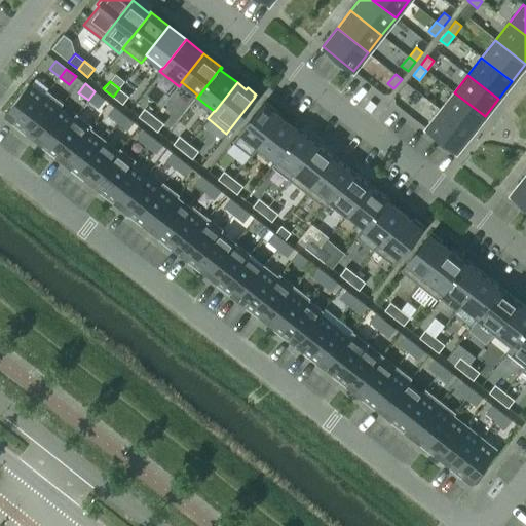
[(406,83),(399,92),(405,98),(413,87),(406,83)]
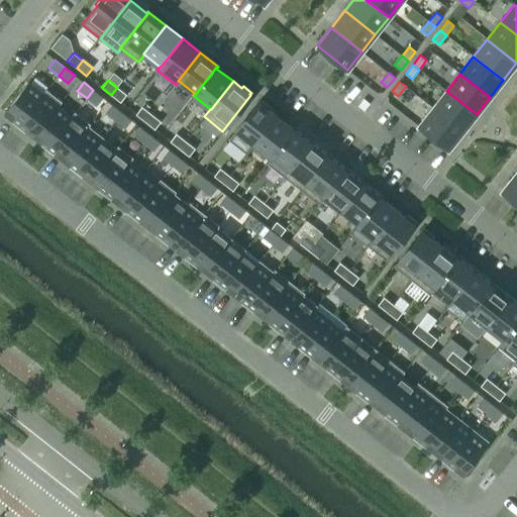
[(27,84),(4,112),(20,124),(42,96),(41,95),(27,84)]
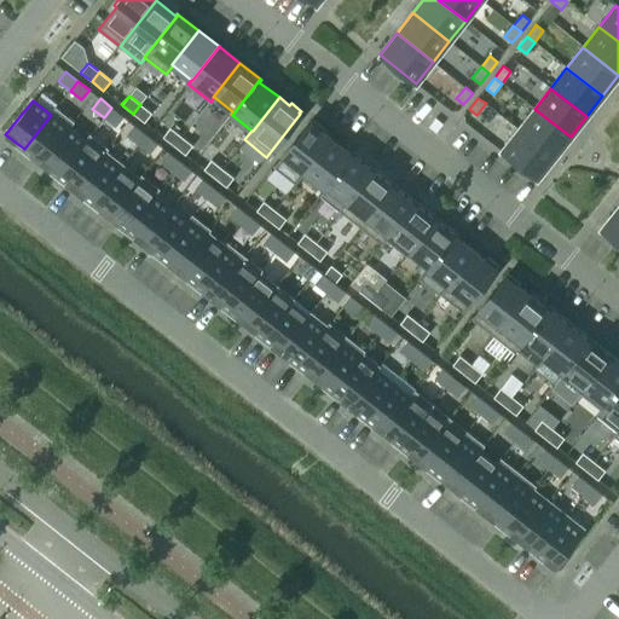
[(140,104),(133,114),(144,122),(151,113),(140,104)]
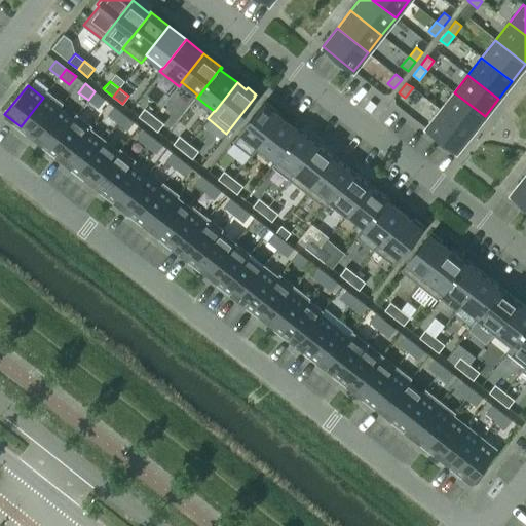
[(43,98),(21,126),(35,138),(58,109),(59,109),(63,104),(47,90),(42,97),(43,98)]
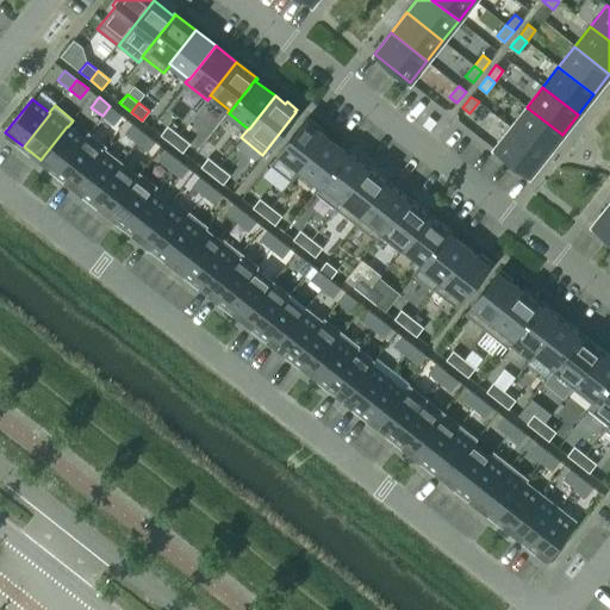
[(110,106),(103,116),(113,125),(122,116),(110,106)]
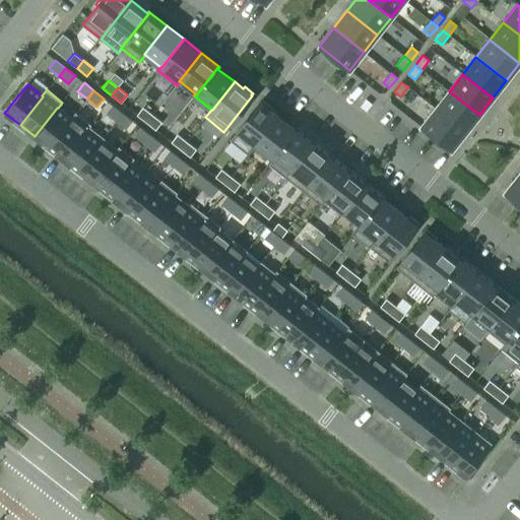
[(449,91),(435,108),(465,132),(479,115),(449,91)]
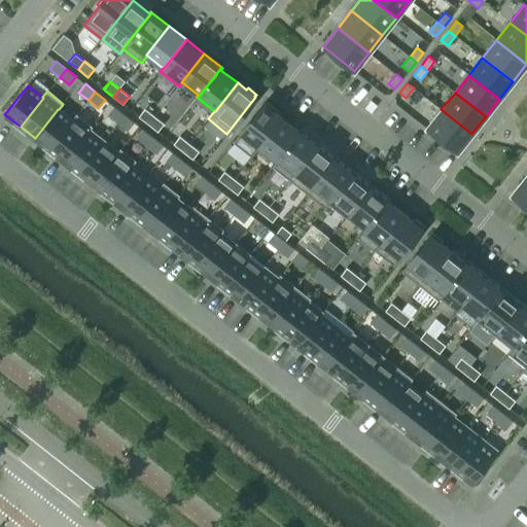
[(264,103),(241,132),(259,147),(282,118),(273,111),(275,109),(267,102),(265,104),(264,103)]
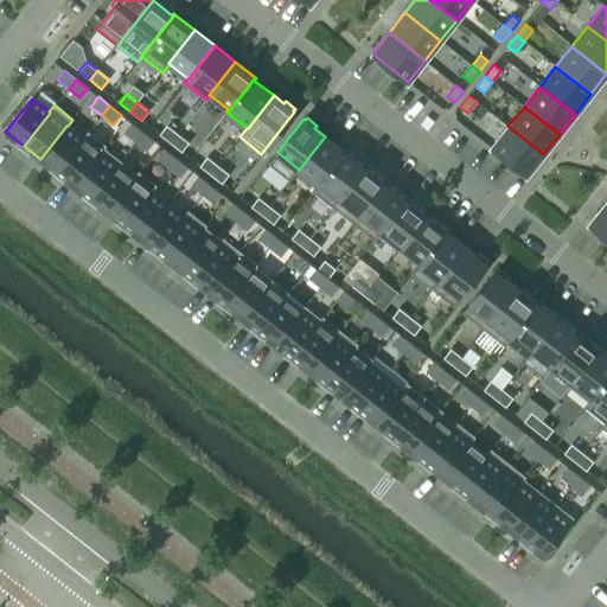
[(132,123),(125,133),(135,141),(144,132),(132,123)]
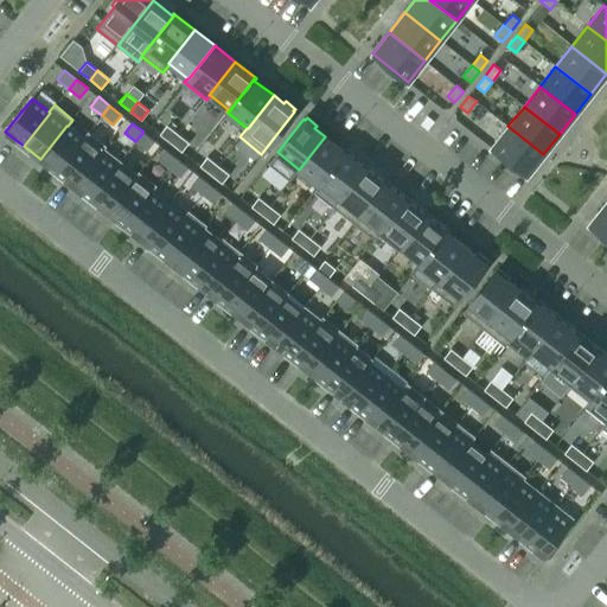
[(167,125),(159,134),(171,144),(178,134),(167,125)]
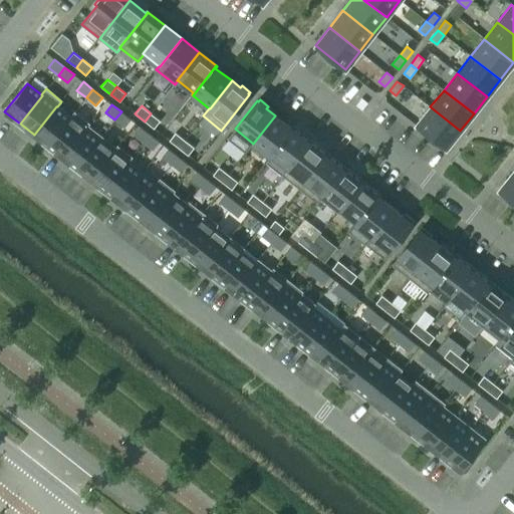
[(56,106),(34,135),(48,146),(70,117),(69,116),(57,106),(56,106)]
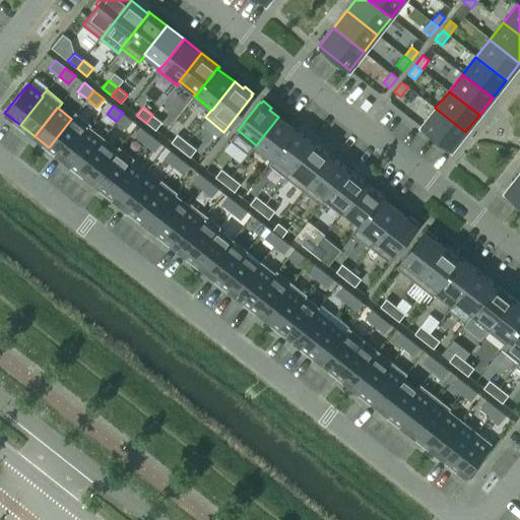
[(435,108),(420,126),(451,150),(465,132),(435,108)]
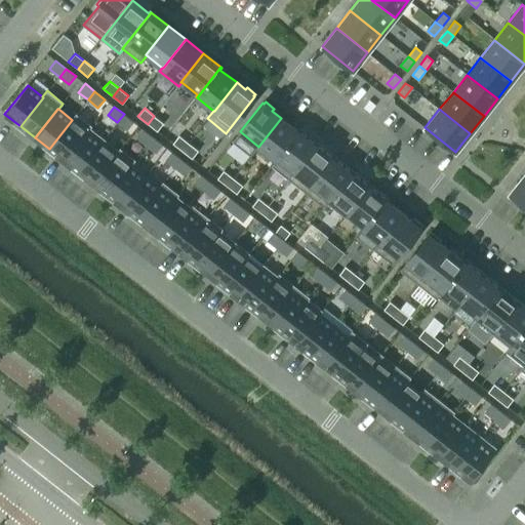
[(72,120),(49,149),(64,161),(89,127),(90,128),(92,126),(76,114),(71,119),(72,120)]
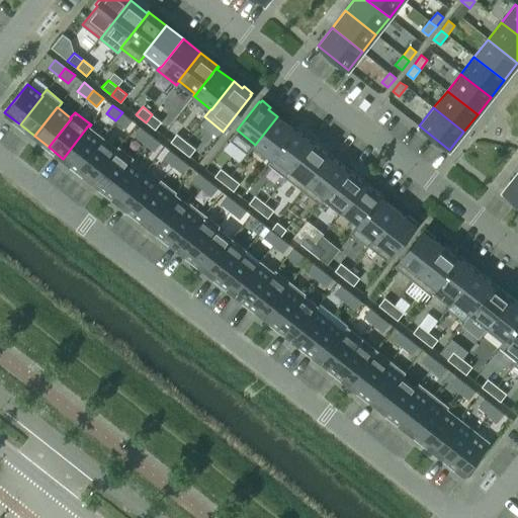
[(122,112),(115,120),(125,128),(132,120),(122,112)]
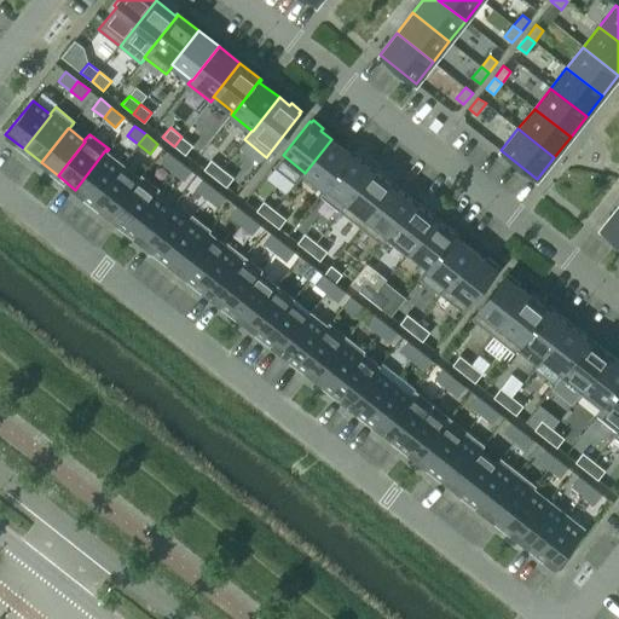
[(181,137),(174,146),(185,155),(192,145),(181,137)]
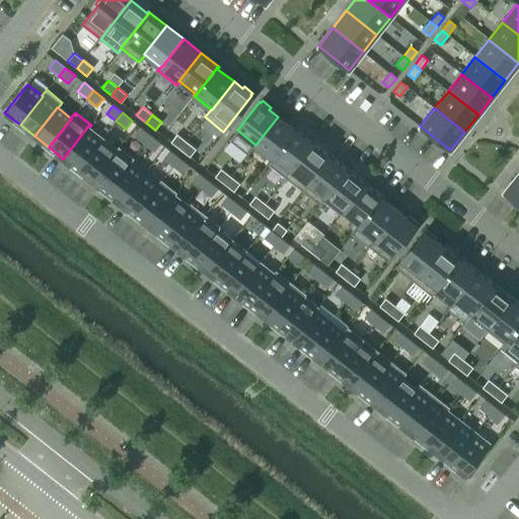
[(278,117),(255,145),(273,158),(297,128),(296,127),(294,129),(278,117)]
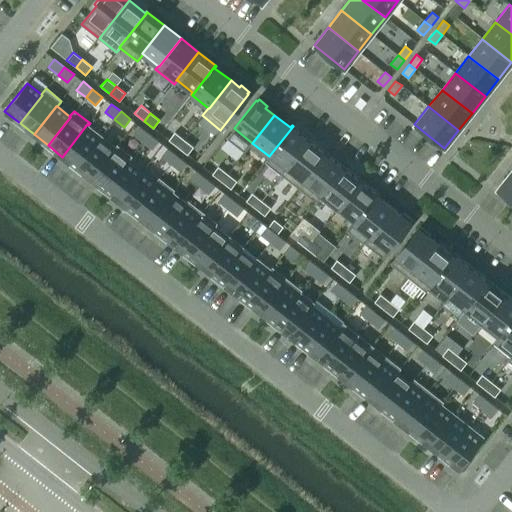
[(87,124),(62,157),(76,168),(102,135),(88,125),(87,124)]
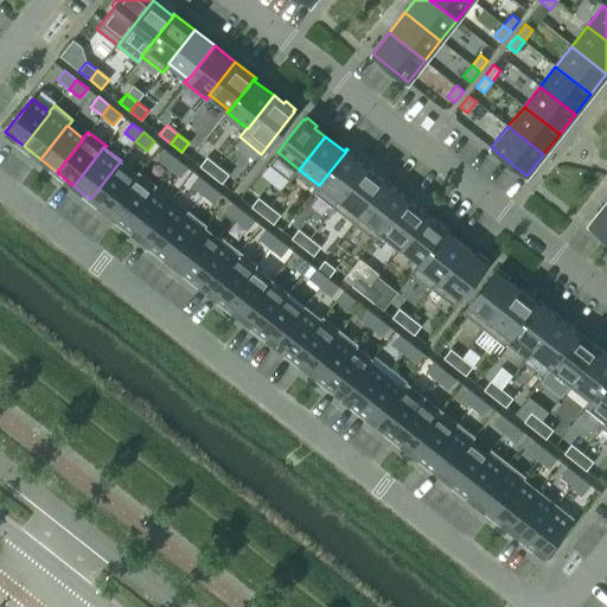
[(165,149),(158,159),(170,168),(177,159),(165,149)]
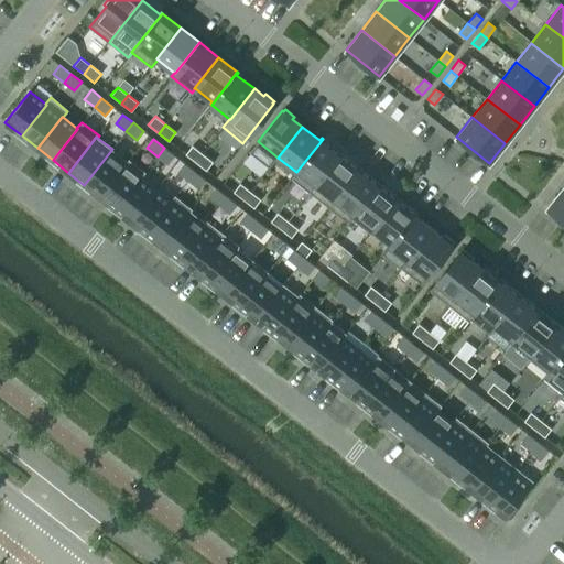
[(323,139),(296,172),(297,173),(299,171),(315,184),(316,184),(342,153),(323,139)]
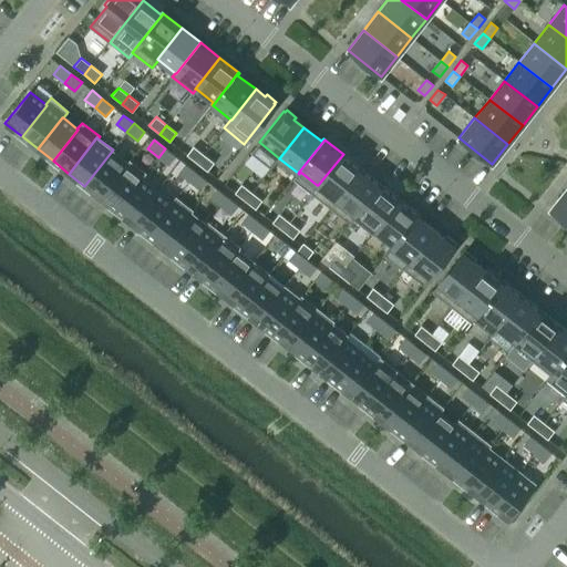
[(193,146),(186,155),(197,163),(204,155),(193,146)]
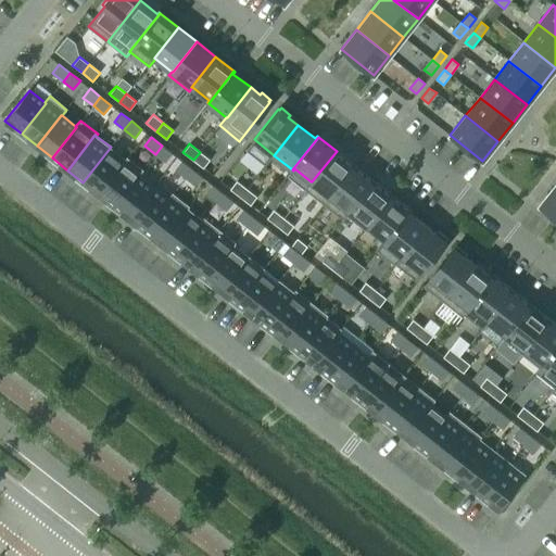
[(162,146),(155,154),(165,162),(172,153),(162,146)]
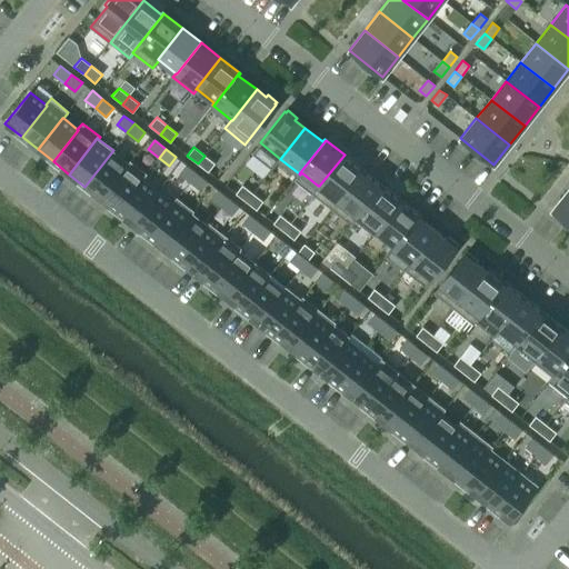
[(113,150),(85,187),(100,199),(129,163),(128,162),(113,150)]
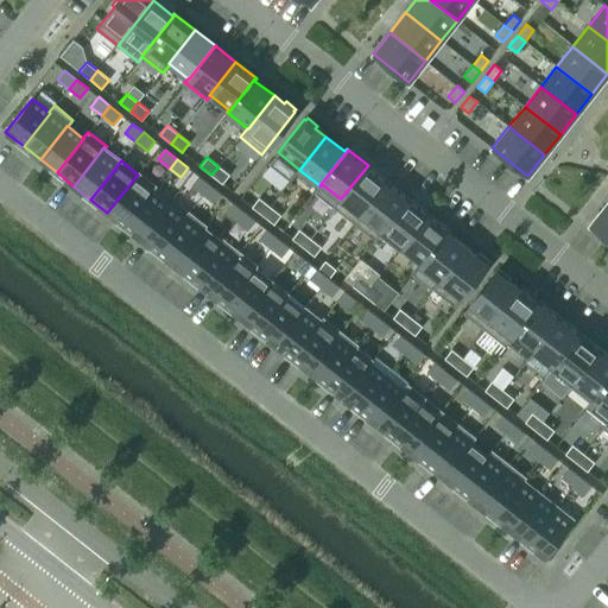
[(340,198),(334,207),(354,223),(388,182),(368,165),(341,198),(340,198)]
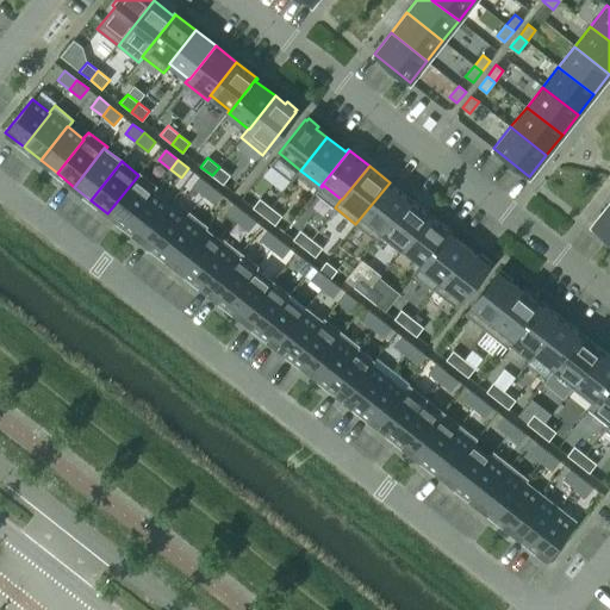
[(219,167),(212,175),(223,185),(230,175),(219,167)]
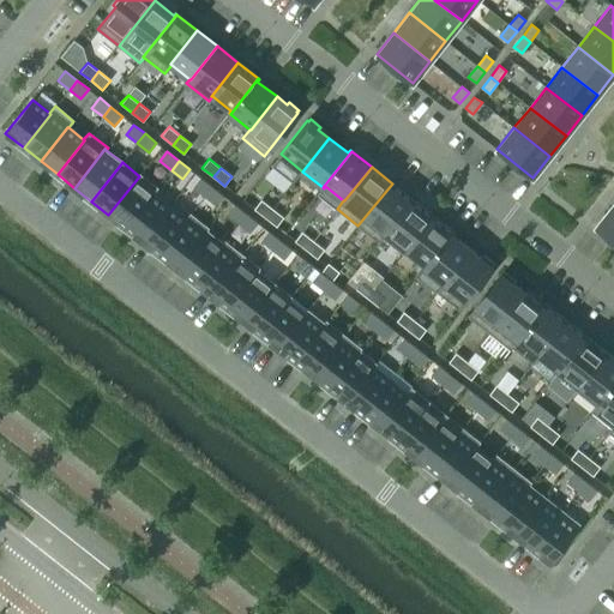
[(139,176),(108,215),(125,228),(152,194),(154,194),(158,187),(139,173),(138,175),(139,176)]
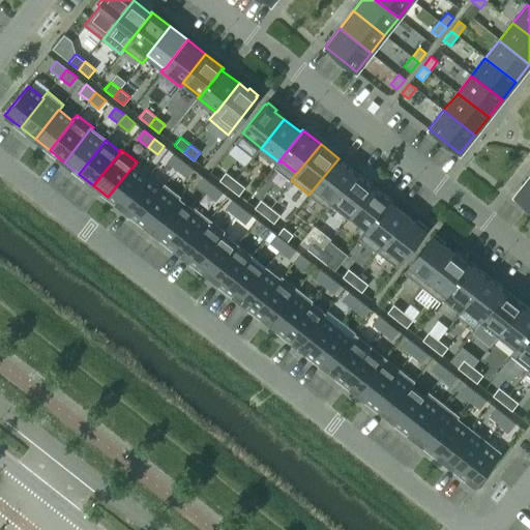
[(173,153),(167,162),(177,170),(183,162),(173,153)]
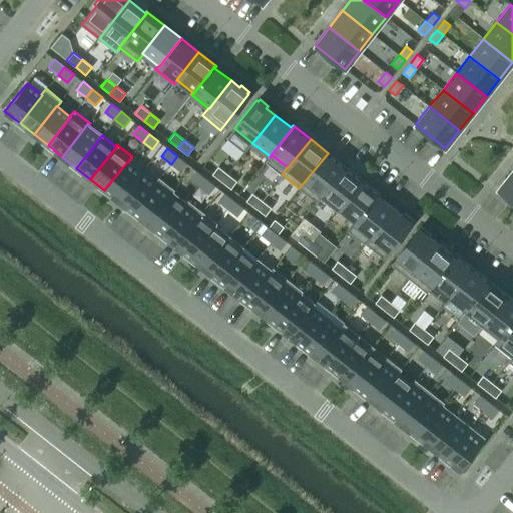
[(328,153),(299,188),(317,202),(320,199),(319,198),(344,166),(328,153)]
